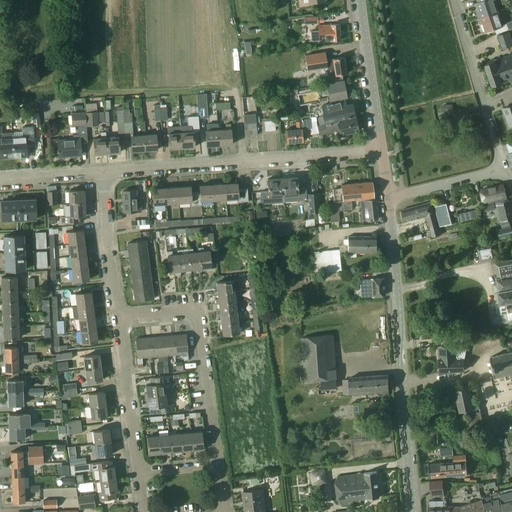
[(478,0),(480,2),(477,3),(482,19),(499,13),(494,0),(478,0)]
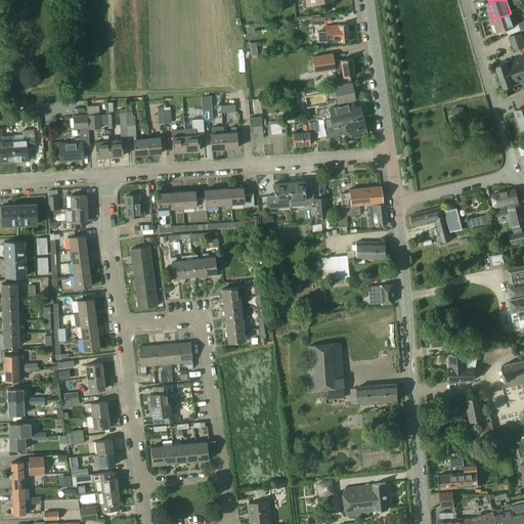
[(515,26),(511,13),(493,19),(497,33),(507,30),(508,35),(521,31),(519,24),(515,26)]
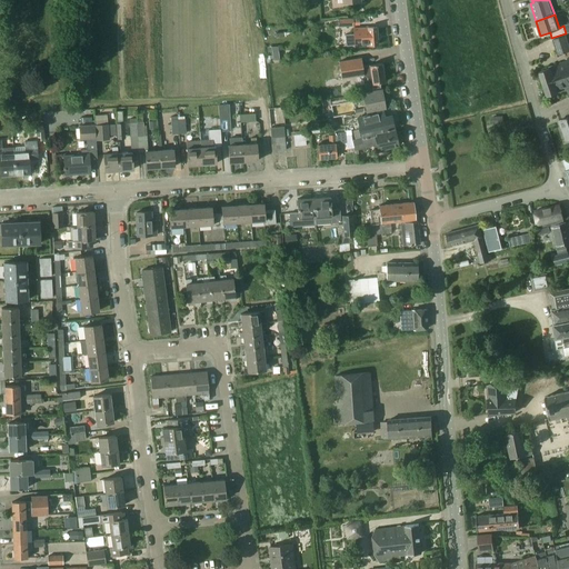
[(355,29),(355,35),(346,36),(347,47),(356,46),(356,47),(378,45),(377,28),(368,28),(355,29)]
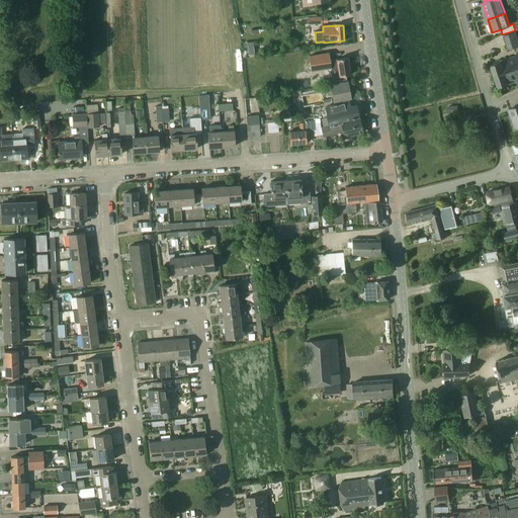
[(517,47),(517,40),(515,32),(503,36),(508,51),(517,47)]
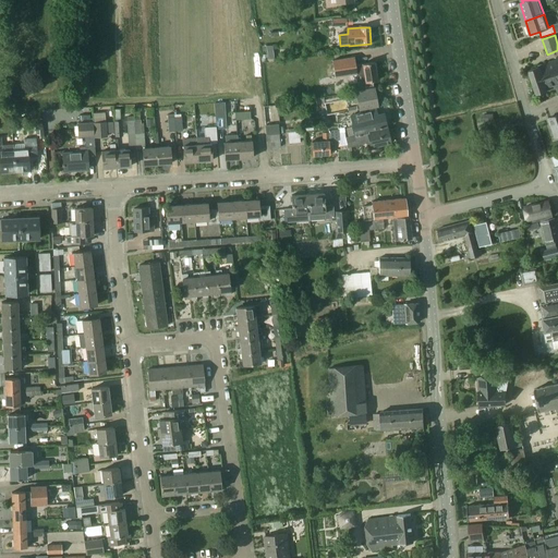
[(354,58),(332,61),(336,76),(356,73),(356,75),(360,75),(361,83),(350,84),(351,92),(353,92),(373,88),(372,82),(377,81),(375,62),(363,64),(355,65),(354,58)]
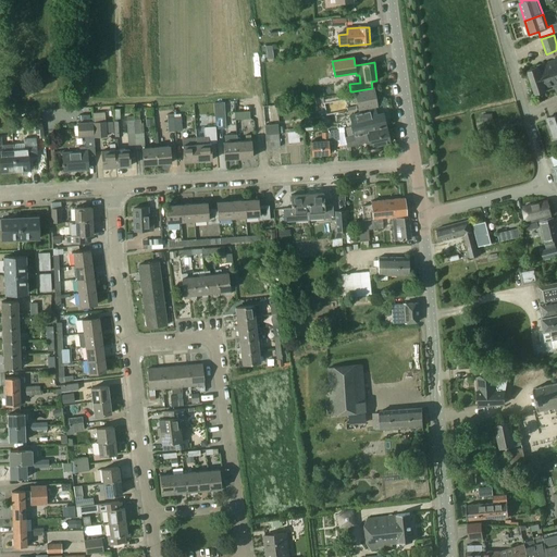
[(535,94),(548,89),(548,90),(556,87),(556,90),(556,59),(540,65),(540,67),(528,71),(535,94)]
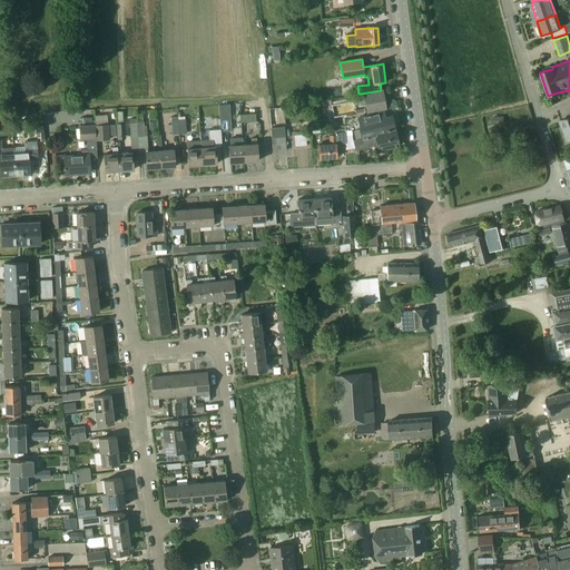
[(381,90),(361,94),(363,105),(366,104),(367,112),(386,109),(383,89),(381,90)]
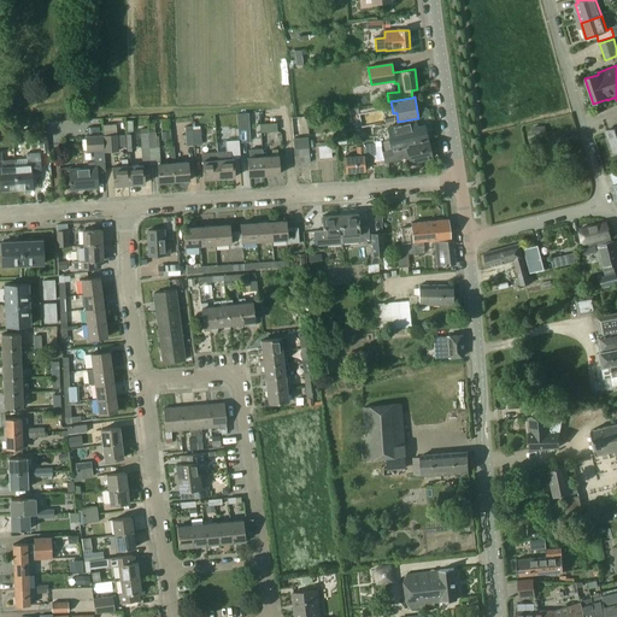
[(300,117),(291,118),(294,147),(309,145),(309,137),(301,137),(300,117)]
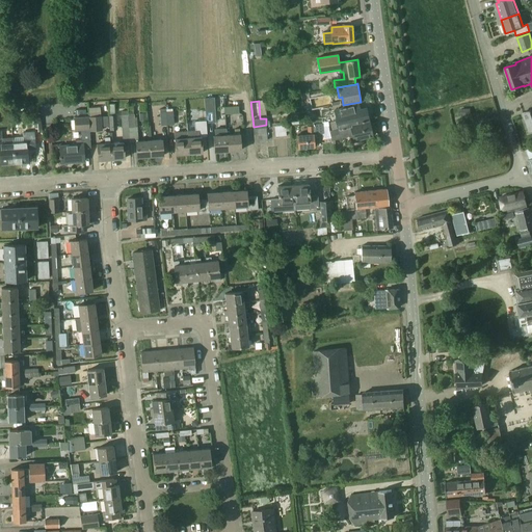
[(358,105),(335,110),(339,127),(340,129),(369,122),(366,109),(360,110),(358,105)]
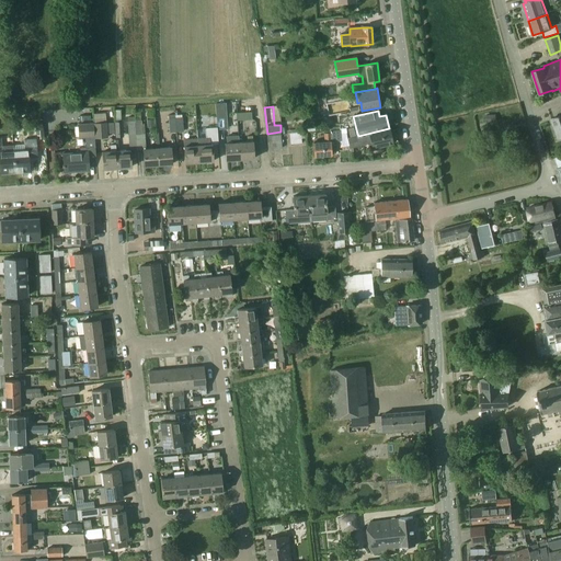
[(226,112),(216,112),(218,129),(228,129),(226,112)]
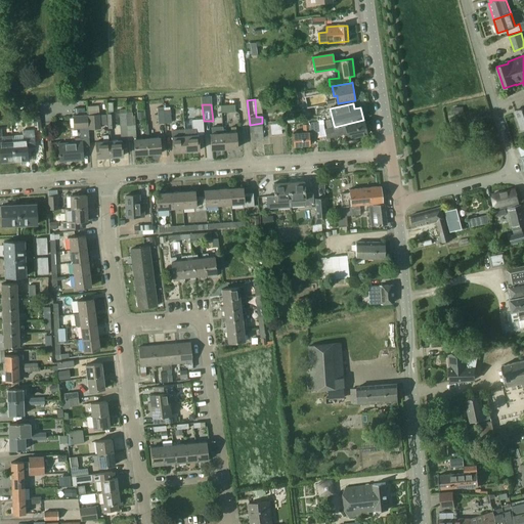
[(119,114),(120,127),(127,126),(127,113),(119,114)]
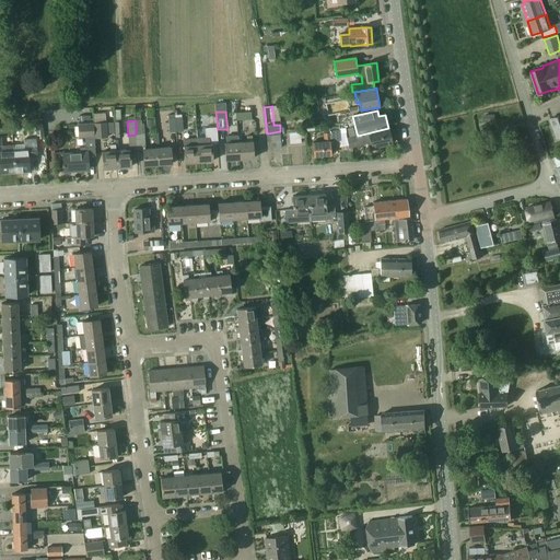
[(94,123),(95,138),(107,138),(107,133),(115,133),(114,121),(94,123)]
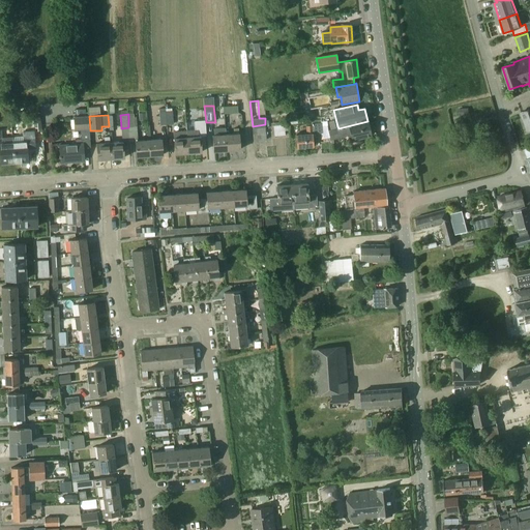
[(76,144),(60,146),(61,163),(84,162),(84,151),(91,151),(89,131),(90,130),(89,116),(80,117),(74,117),(75,131),(81,130),(81,139),(79,140),(80,144),(76,144)]
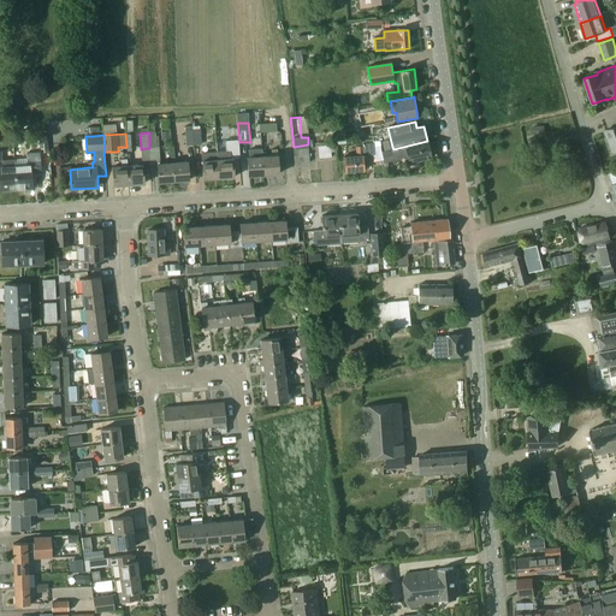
[(227,152),(218,153),(218,160),(219,178),(235,177),(232,155),(240,154),(238,142),(238,140),(226,140),(227,152)]
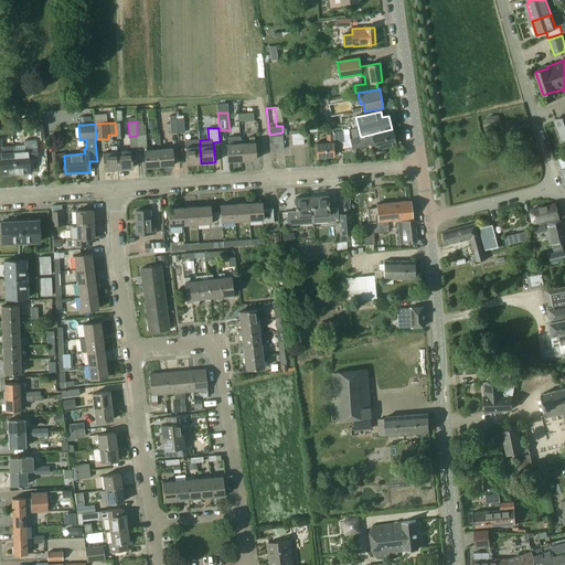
[(361,138),(358,139),(359,144),(365,144),(365,147),(375,145),(376,150),(396,145),(392,129),(361,137),(361,138)]
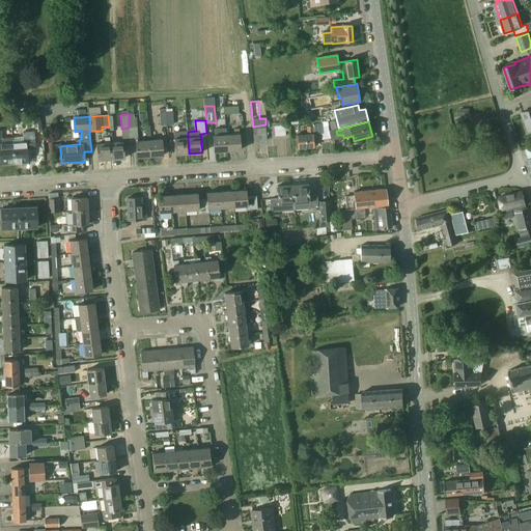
[(307,135),(298,136),(299,148),(313,147),(312,134),(313,134),(313,135),(323,134),(322,123),(312,123),(313,126),(306,127),(307,135)]
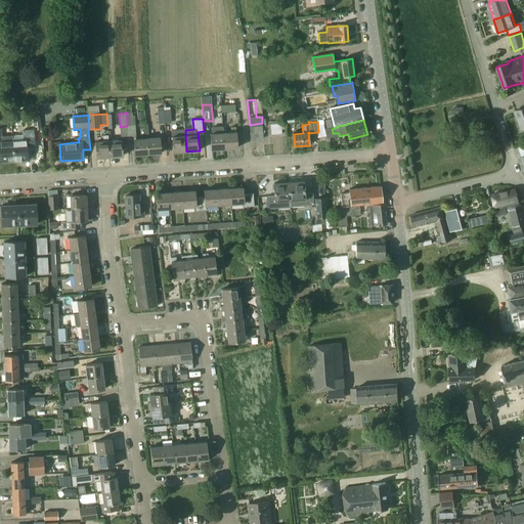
[(264,138),(263,126),(262,123),(250,125),(250,127),(249,127),(251,142),(256,141),(256,139),(264,138)]
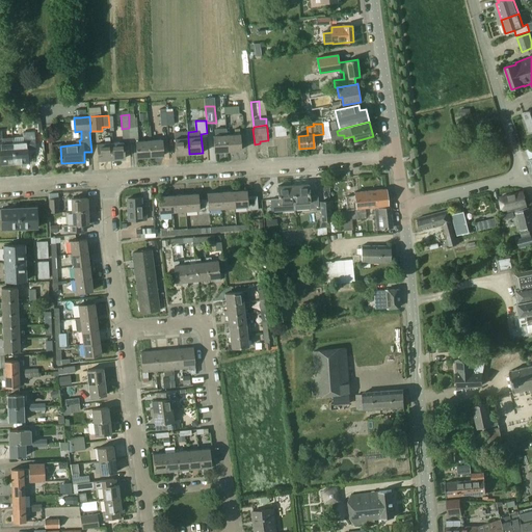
[(288,136),(287,125),(275,126),(276,136),(288,136)]
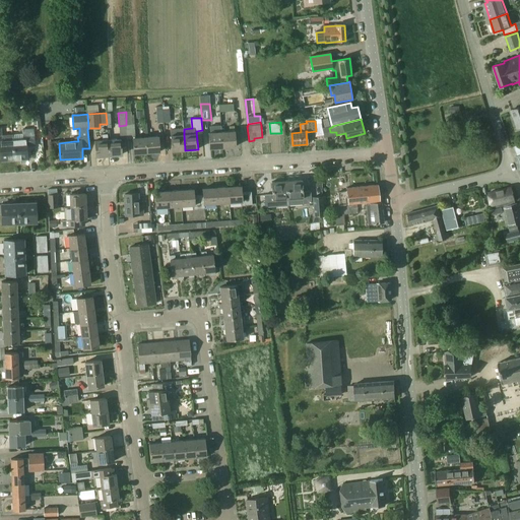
[(229,126),(230,132),(221,132),(222,148),(236,147),(235,131),(234,126),(229,126)]
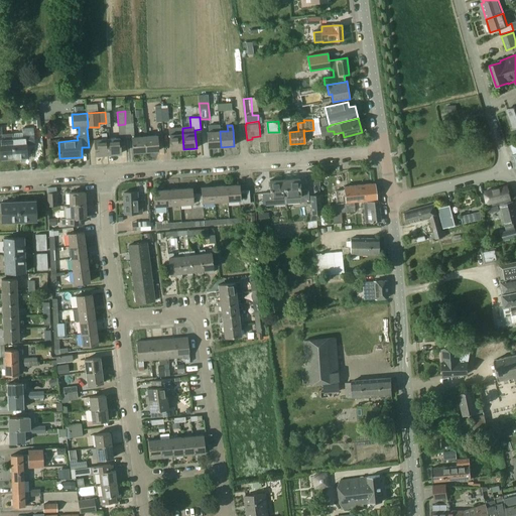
[(0,127),(0,147),(0,148),(1,159),(14,158),(12,134),(0,135),(0,127)]
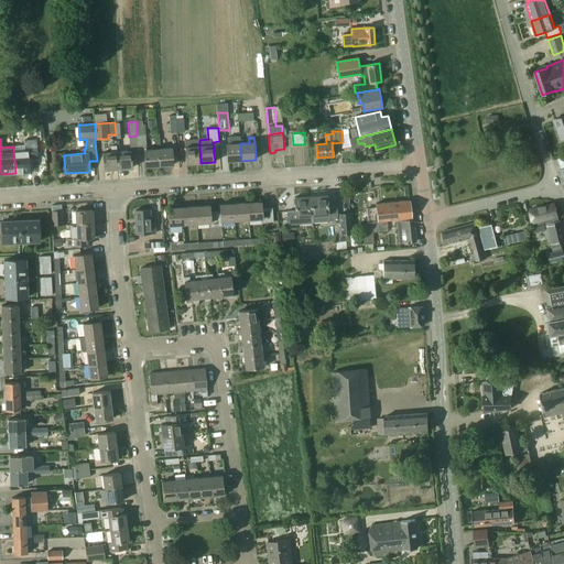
[(185,148),(186,164),(201,163),(199,139),(184,140),(185,148)]
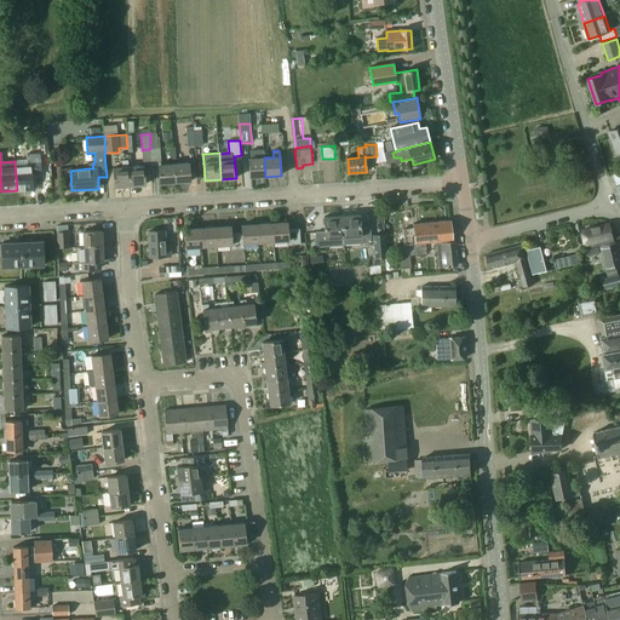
[(401,161),(401,158),(394,158),(392,153),(385,154),(388,164),(401,161)]
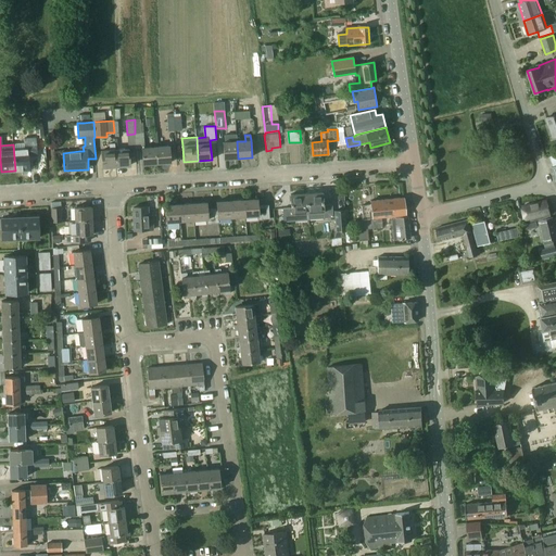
[(238,159),(237,141),(224,142),(225,159),(238,159)]
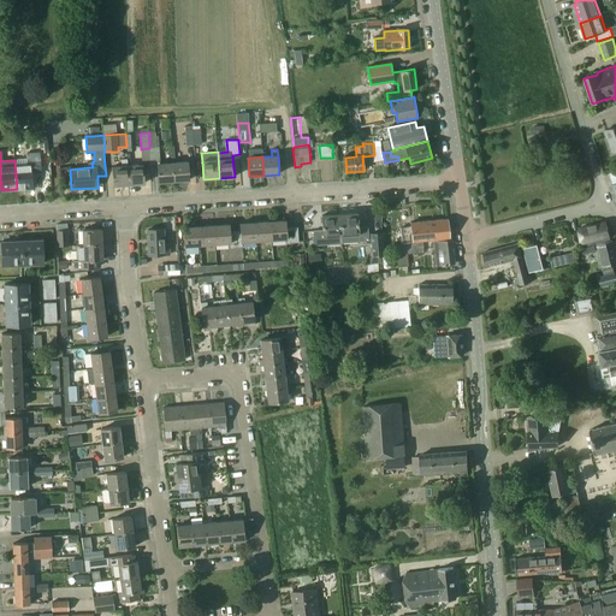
[(40,158),(15,160),(17,189),(18,189),(33,188),(31,173),(41,173),(40,158)]
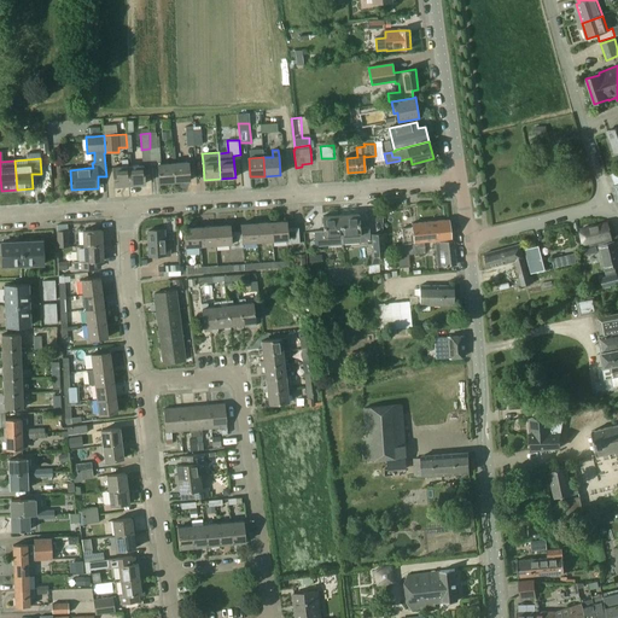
[(122,167),(112,168),(115,186),(129,186),(128,167),(127,159),(121,161),(122,167)]
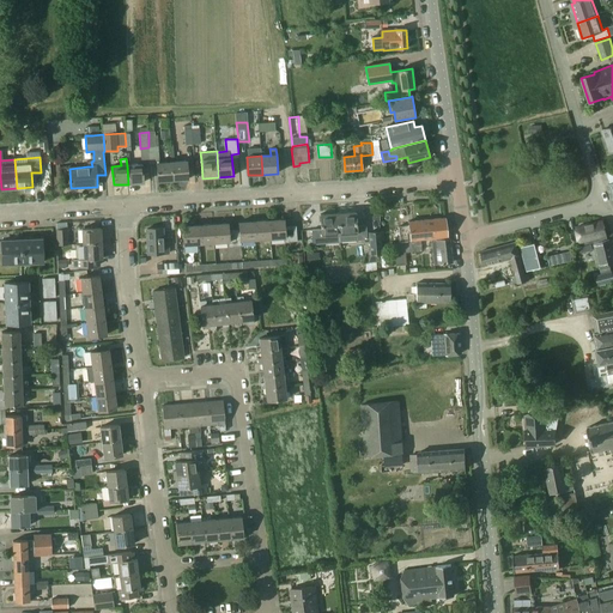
[(173,163),(174,181),(188,180),(187,162),(173,163)]
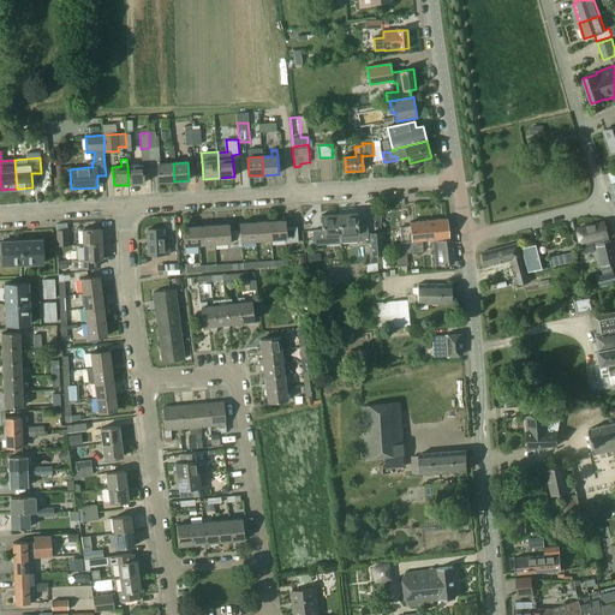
[(174,181),(173,163),(157,163),(159,183),(174,181)]
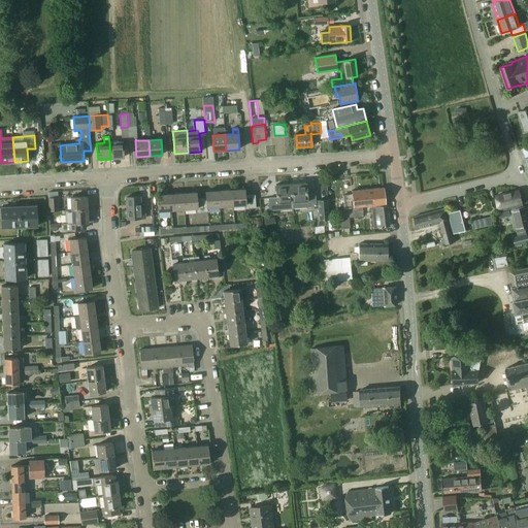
[(109,142),(110,159),(124,158),(123,141),(109,142)]
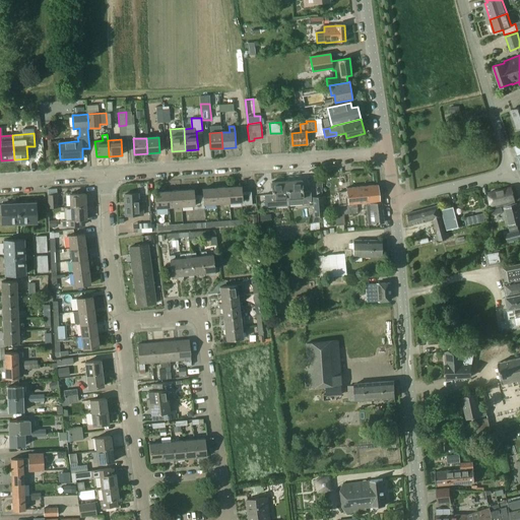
[(302,180),(286,181),(288,199),(288,205),(297,205),(312,204),(311,192),(303,192),(302,180)]
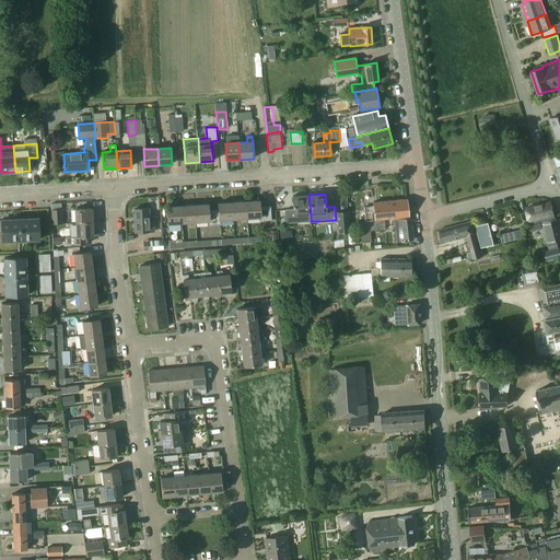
[(294,209),(284,210),(286,223),(302,222),(311,221),(311,214),(308,195),(293,197),(294,209)]
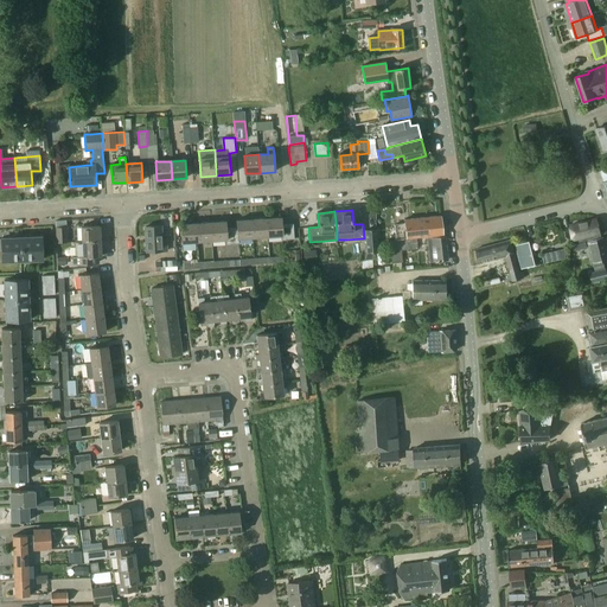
[(406,219),(406,223),(394,224),(396,240),(407,238),(442,235),(441,216),(406,219)]
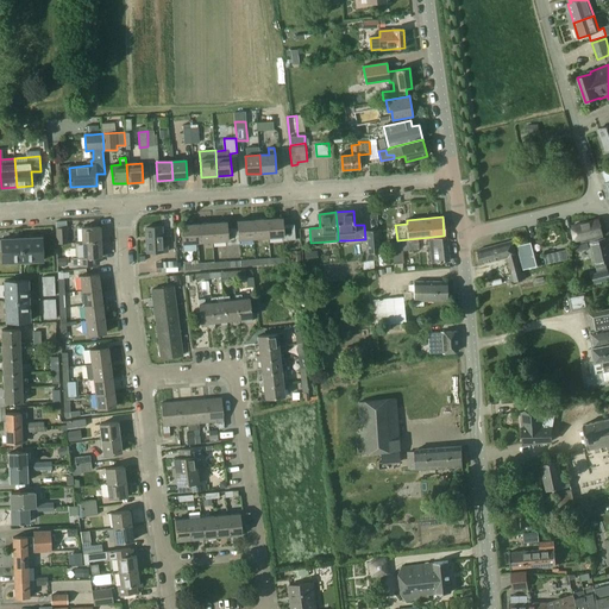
[(294,225),(283,225),(282,218),(268,219),(269,238),(283,237),(283,240),(295,239),(294,225)]
